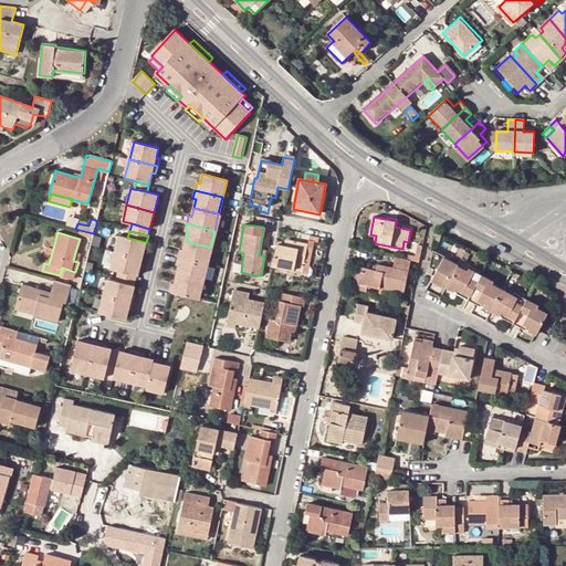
[(127,238),(118,236),(115,252),(143,259),(146,242),(127,238)]
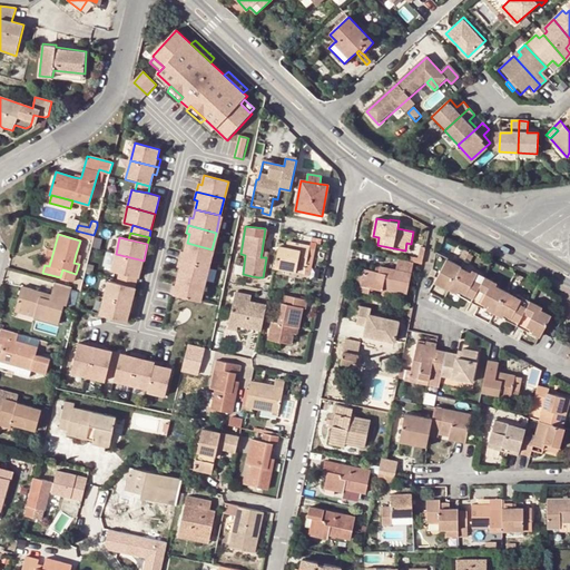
[(182,252),(179,259),(207,266),(212,249),(187,243),(184,253),(182,252)]
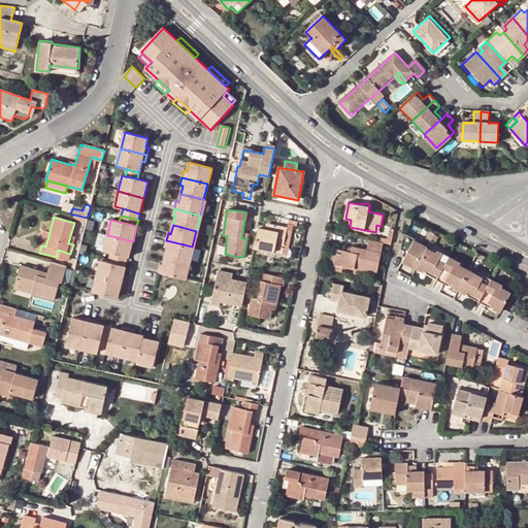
[(258,228),(254,248),(274,252),(275,246),(283,248),(287,229),(268,226),(267,229),(258,228)]
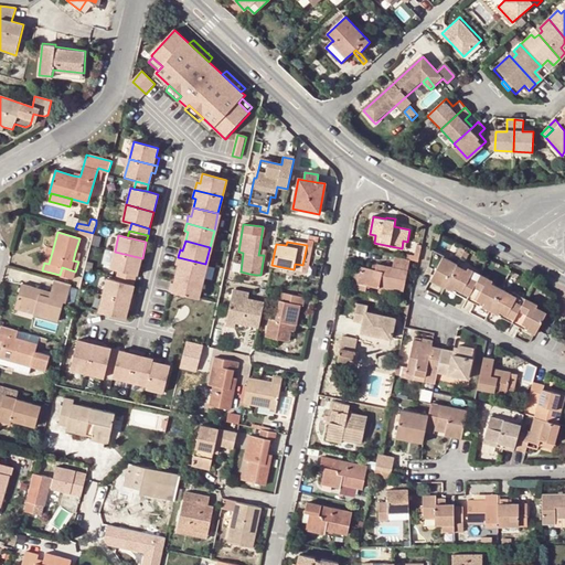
[(302,265),(301,273),(308,274),(313,247),(307,245),(302,265)]
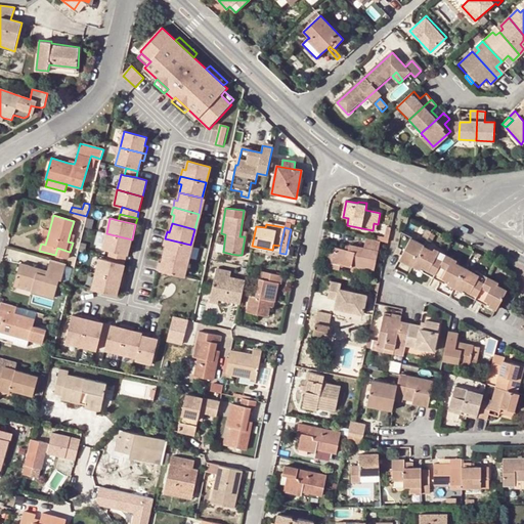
[(44,229),(40,243),(41,244),(45,245),(49,230),(44,229)]
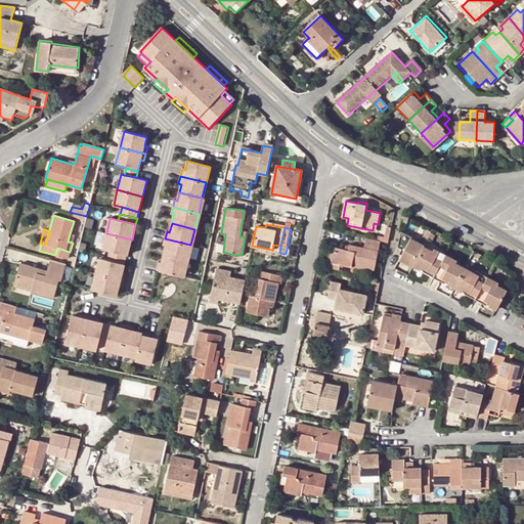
[(401,231),(398,247),(401,249),(404,250),(401,254),(401,256),(415,263),(424,246),(424,245),(410,237),(411,236),(401,231)]
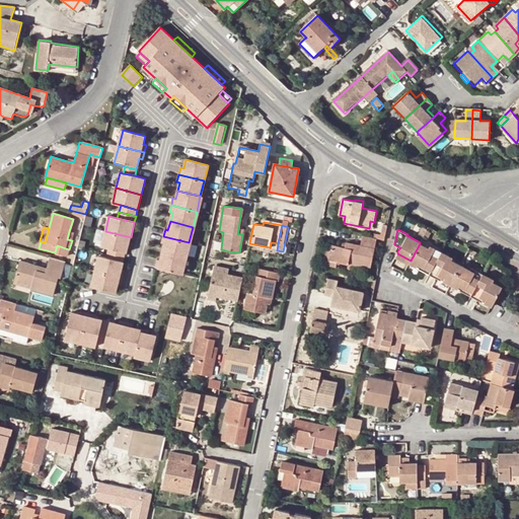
[(131,237),(105,231),(101,246),(109,248),(127,252),(131,237)]
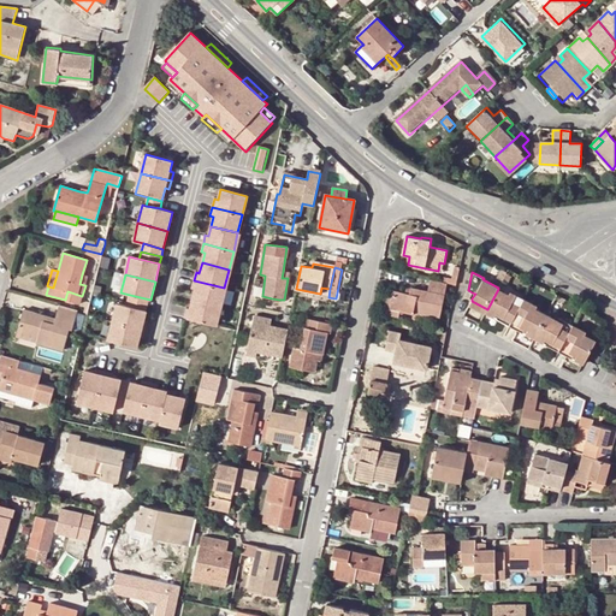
[(428,290),(412,288),(412,289),(410,294),(406,292),(392,290),(392,295),(389,309),(400,311),(413,314),(422,315),(422,314),(439,318),(446,283),(443,282),(431,279),(428,290)]
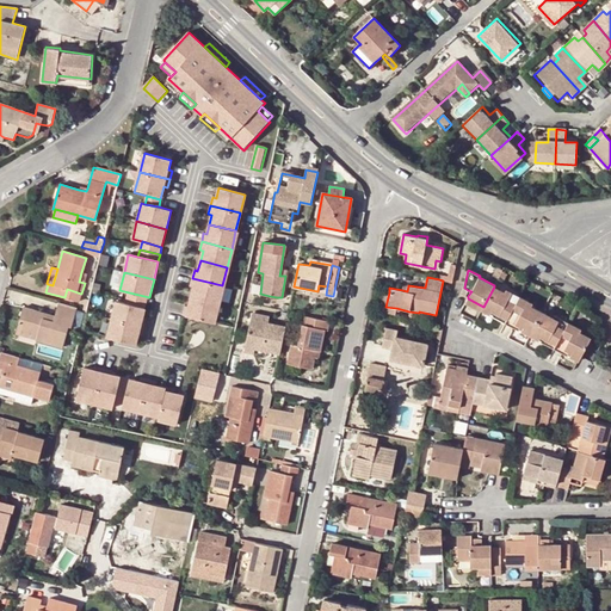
[(191,297),(217,303),(222,285),(192,278),(190,287),(193,288),(191,297)]
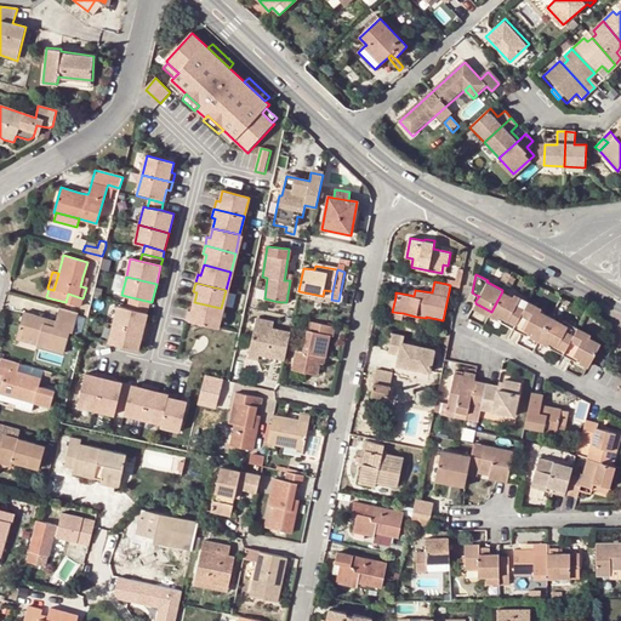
[(508,319),(505,324),(514,329),(528,301),(514,295),(513,297),(502,291),(491,312),(502,318),(503,315),(508,319)]
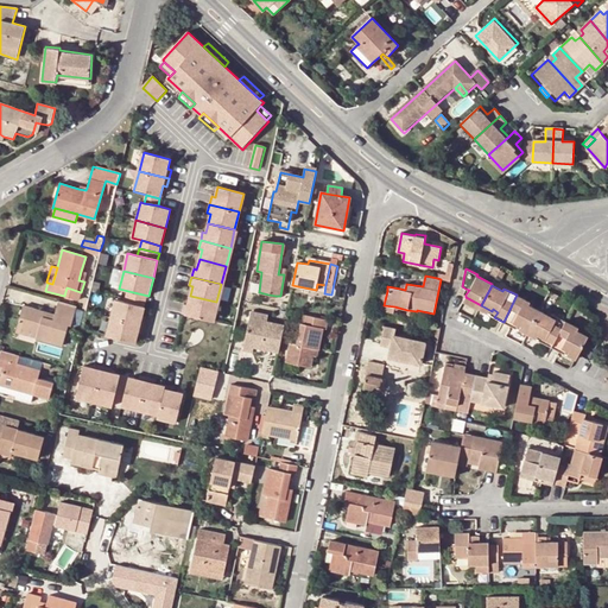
[(149,296),(128,291),(126,298),(146,304),(149,296)]
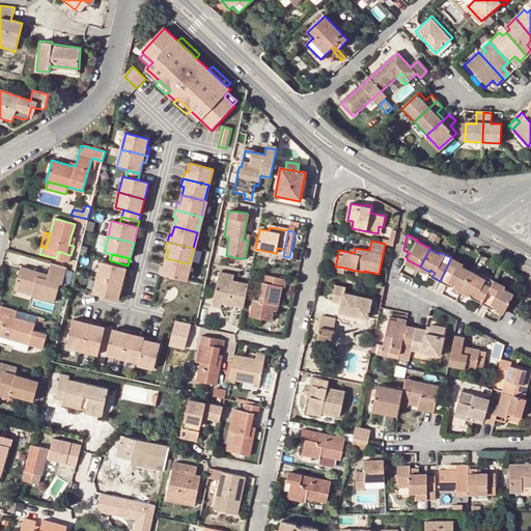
[(453,282),(452,284),(462,289),(471,272),(460,266),(463,263),(451,257),(440,281),(446,284),(449,280),(453,282)]
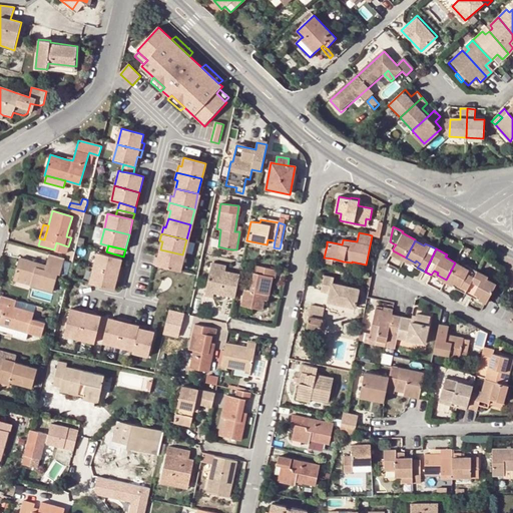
[(155,258),(153,265),(178,271),(182,254),(160,249),(157,258),(155,258)]
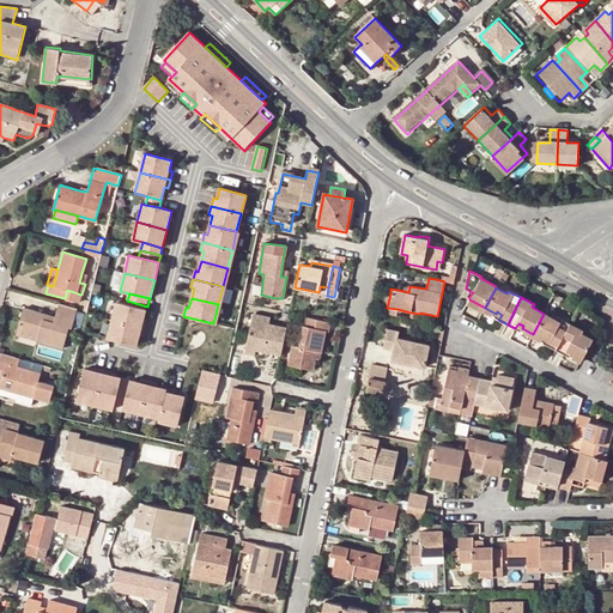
[(484,310),(485,308),(469,299),(467,303),(483,311),(484,310)]
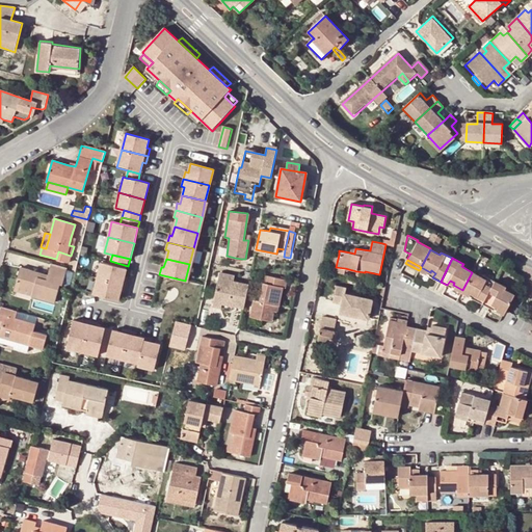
[(98,277),(126,285),(127,277),(125,277),(127,268),(102,262),(98,277)]
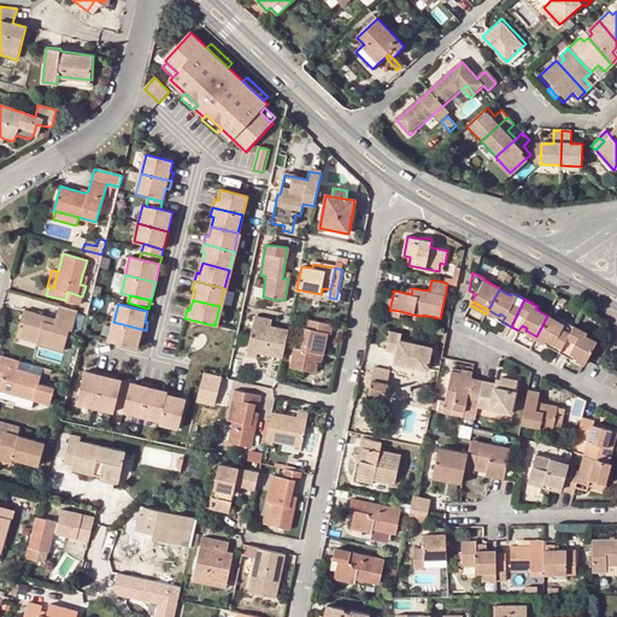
[(54,319),(40,316),(31,313),(23,311),(22,313),(19,322),(16,338),(64,351),(69,330),(72,331),(77,312),(58,307),(54,319)]
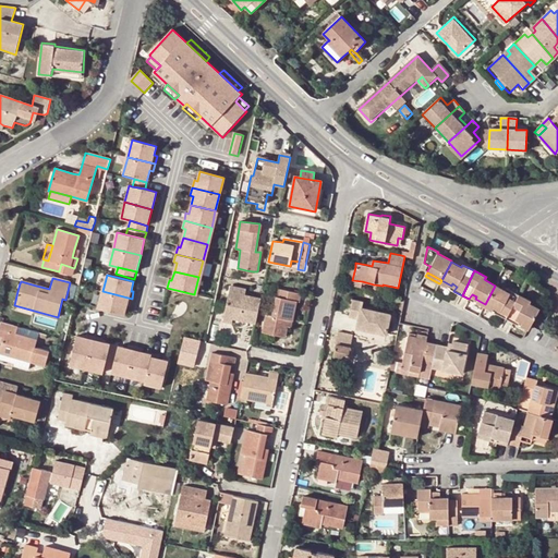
[(67,296),(74,299),(79,286),(71,282),(67,296)]
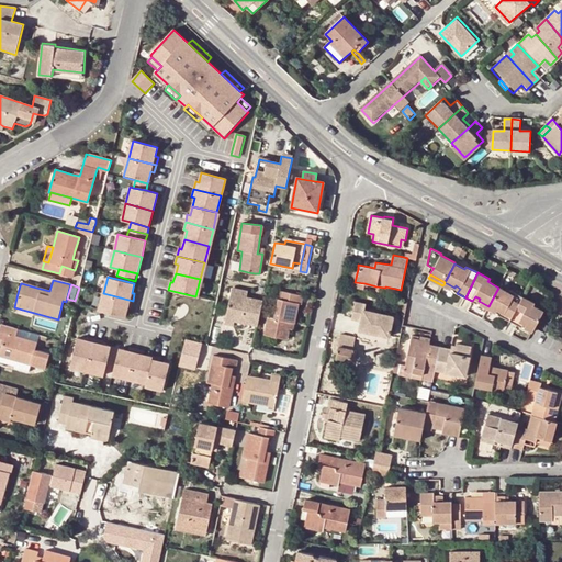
[(232,288),(231,294),(246,298),(247,291),(232,288)]
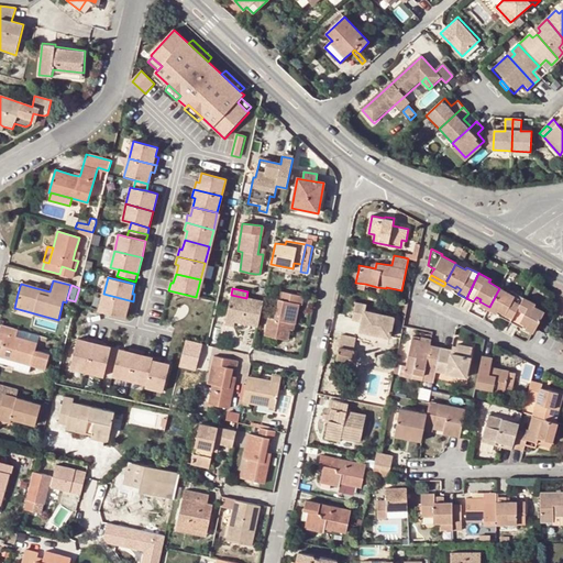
[(499,288),(489,307),(500,311),(501,310),(505,312),(503,317),(510,321),(523,297),(511,290),(510,294),(499,288)]
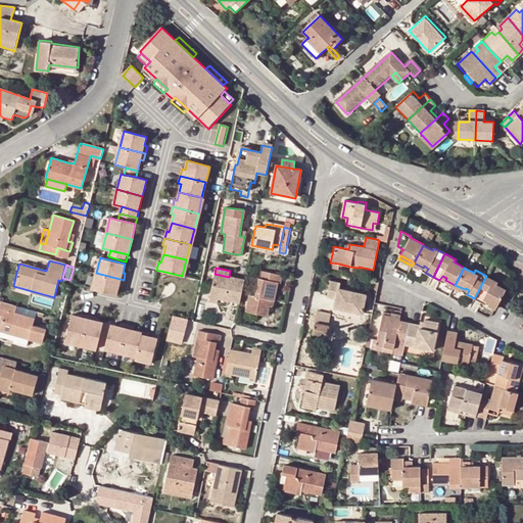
[(269,305),(270,300),(274,301),(278,282),(280,283),(281,275),(264,271),(262,279),(259,278),(256,292),(256,295),(250,294),(246,312),(267,316),(269,305)]
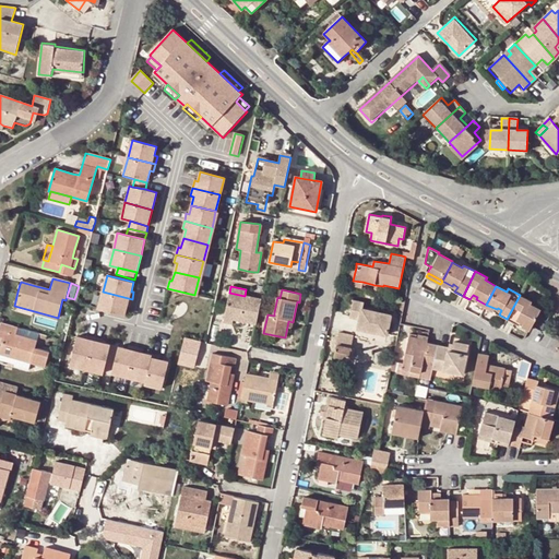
[(103,292),(98,309),(125,316),(127,307),(130,307),(132,299),(103,292)]
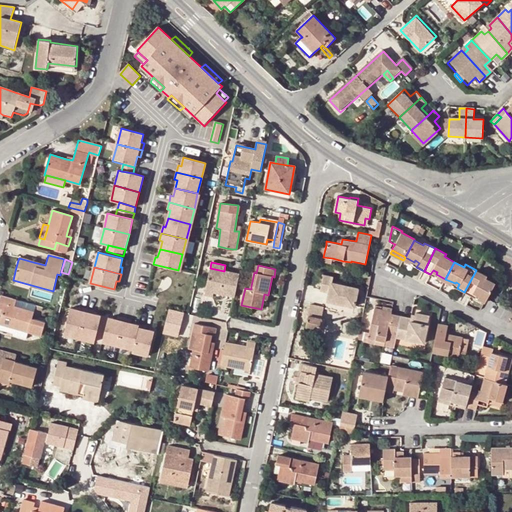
[(234,297),(239,274),(224,271),(210,268),(204,295),(212,296),(213,291),(227,294),(227,295),(234,297)]
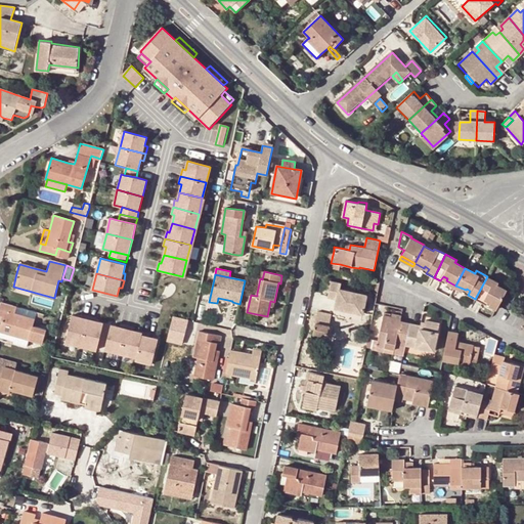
[(488,300),(487,302),(497,306),(497,305),(507,290),(496,285),(497,282),(487,276),(475,299),(482,303),(484,299),(488,300)]
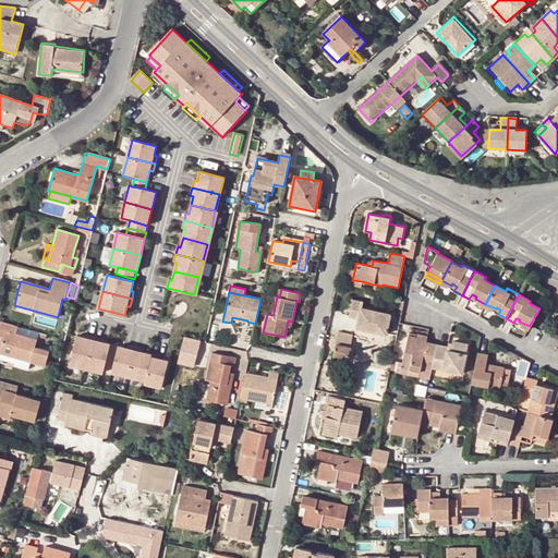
[(349,317),(359,319),(361,306),(362,307),(363,301),(353,299),(349,317)]
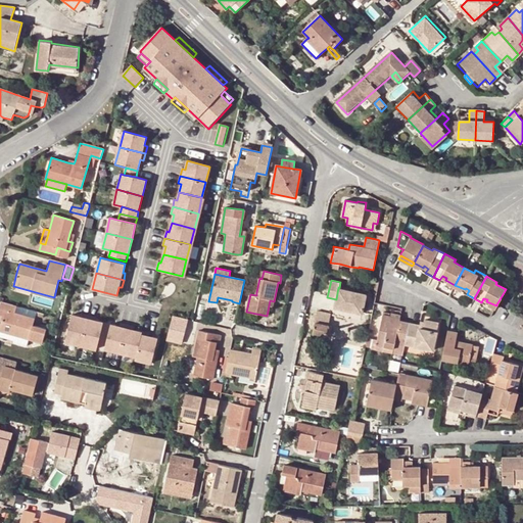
[(339,288),(338,287),(336,299),(334,306),(362,314),(367,294),(339,288)]
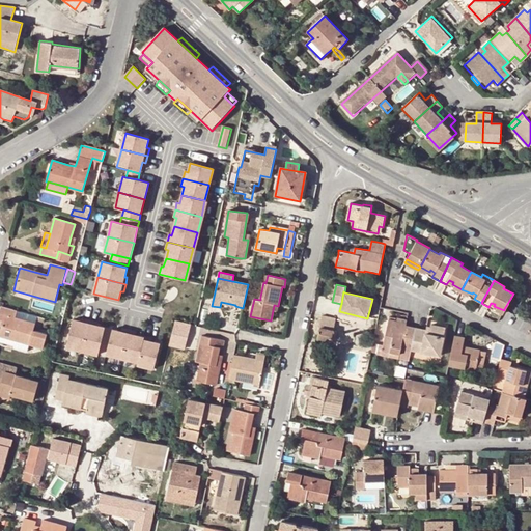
[(0,309),(0,326),(1,327),(0,330),(0,336),(16,340),(29,343),(43,347),(47,333),(33,330),(35,323),(16,317),(17,310),(1,306),(0,309)]
